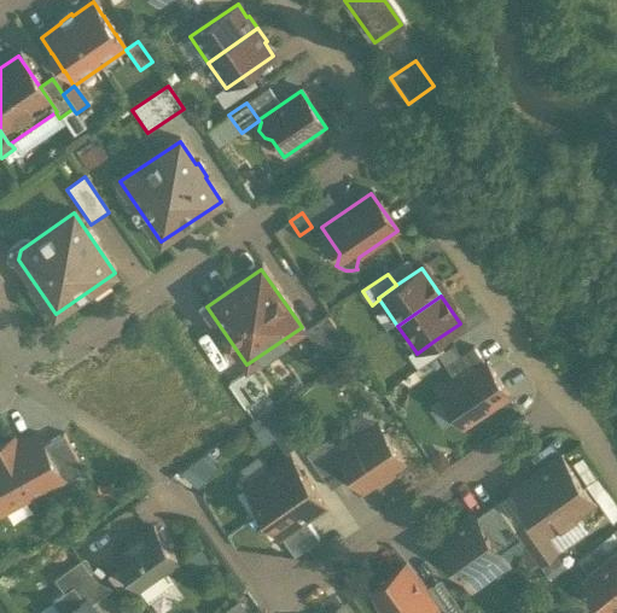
[(327,317),(304,333),(321,356),(344,340),(327,317)]
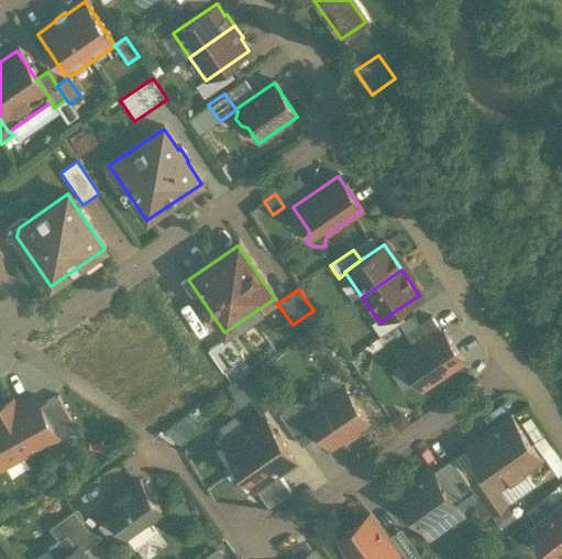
[(396,310),(379,322),(378,320),(371,326),(379,338),(404,321),(396,310)]
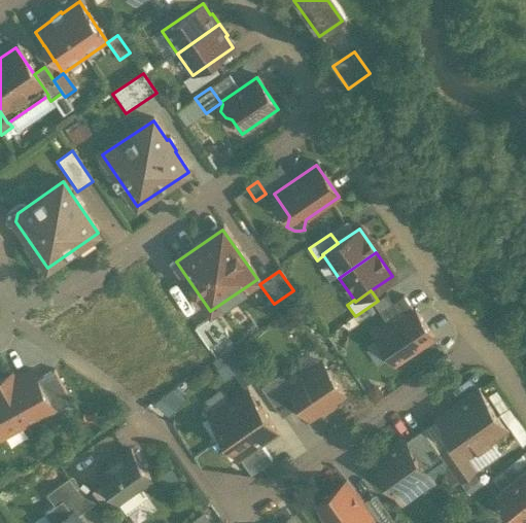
[(402,298),(379,314),(389,328),(413,312),(402,298)]
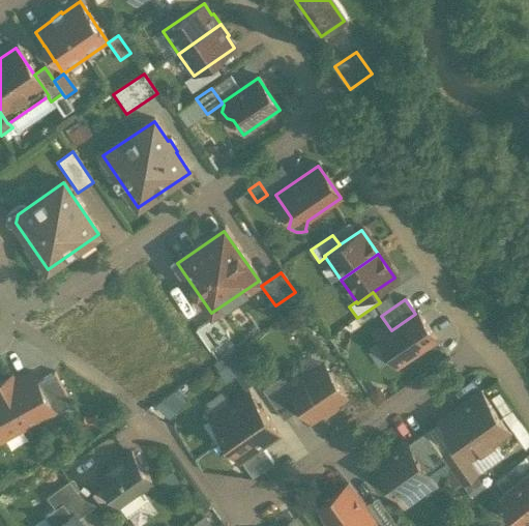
[(391,330),(377,341),(395,368),(435,340),(416,314),(415,314),(391,330)]
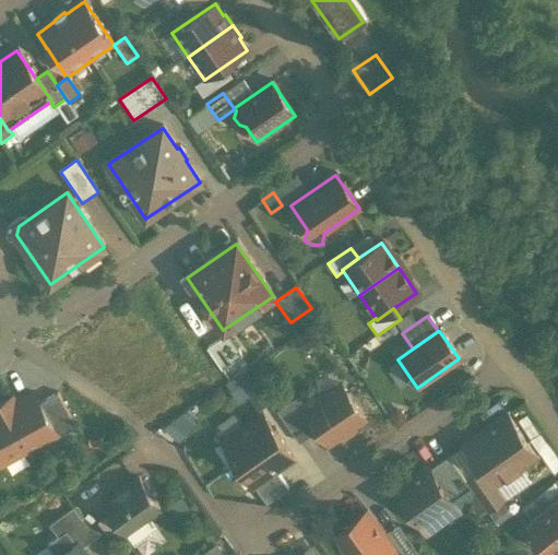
[(227,335),(206,350),(221,370),(241,356),(227,335)]
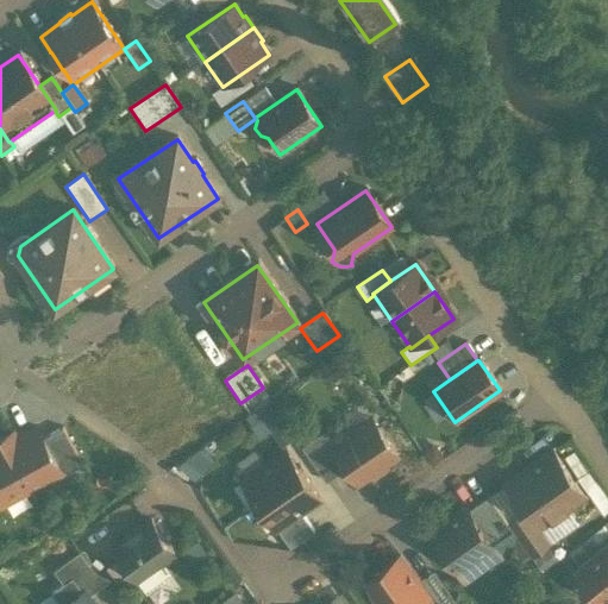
[(273,400),(250,416),(265,438),(277,429),(288,445),(299,436),(273,400)]
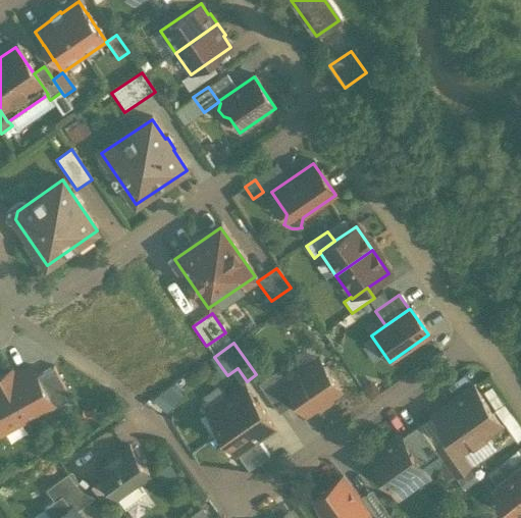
[(285,382),(283,383),(297,403),(306,416),(317,408),(319,411),(331,403),(329,400),(340,393),(318,360),(285,382)]
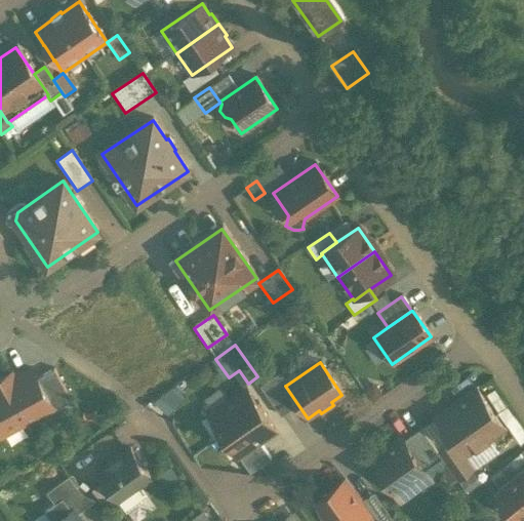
[(36,379),(31,370),(14,379),(10,373),(1,378),(25,422),(50,407),(51,407),(36,379)]
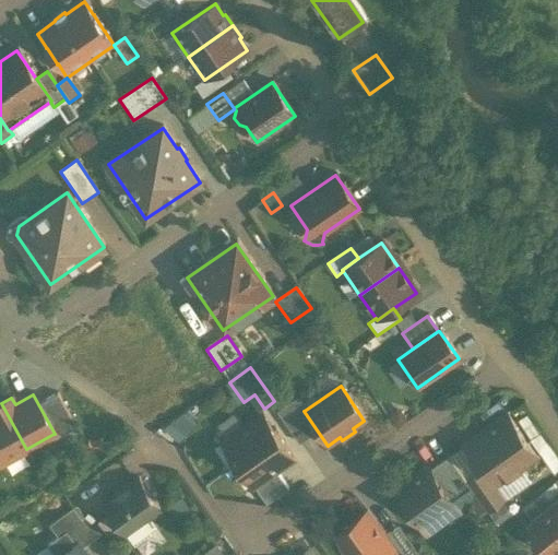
[(57,394),(38,404),(55,434),(54,434),(57,439),(75,428),(57,394)]
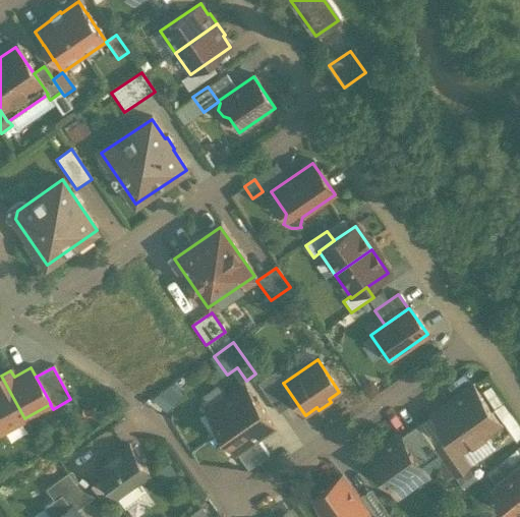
[(285,382),(277,370),(256,384),(278,414),(296,402),(283,383),(285,382)]
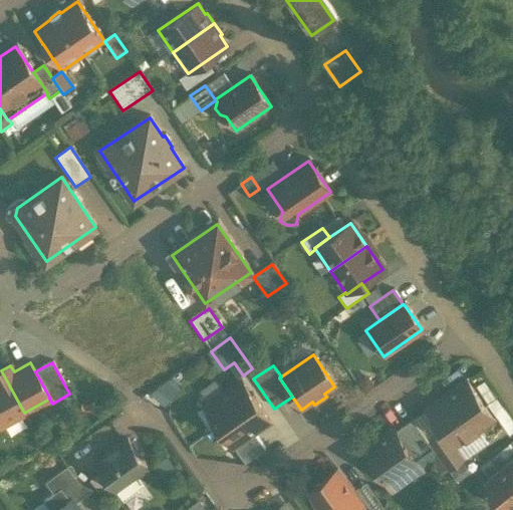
[(0,425),(24,413),(1,370),(0,371),(0,425)]
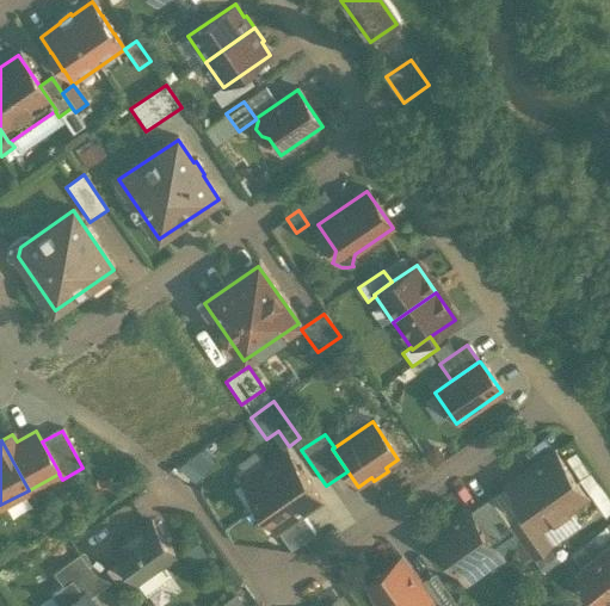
[(553,452),(506,486),(525,513),(540,532),(541,531),(567,512),(570,511),(571,513),(586,501),(585,499),(553,452)]
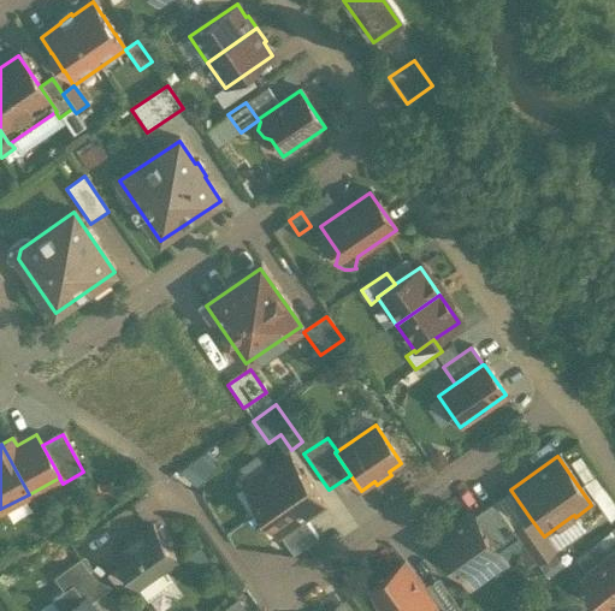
[(289,457),(244,487),(261,511),(306,481),(289,457)]
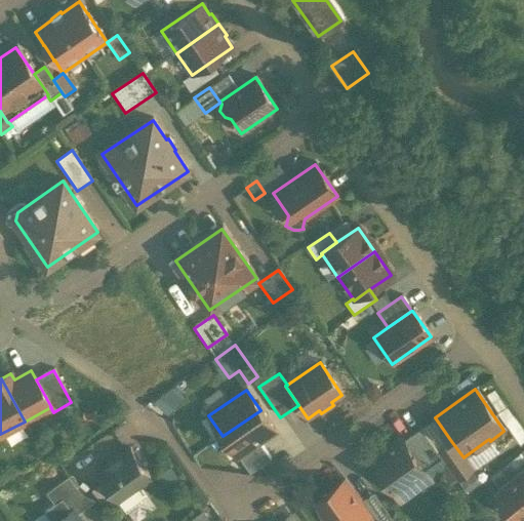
[(260,410),(223,436),(238,457),(275,432),(260,410)]
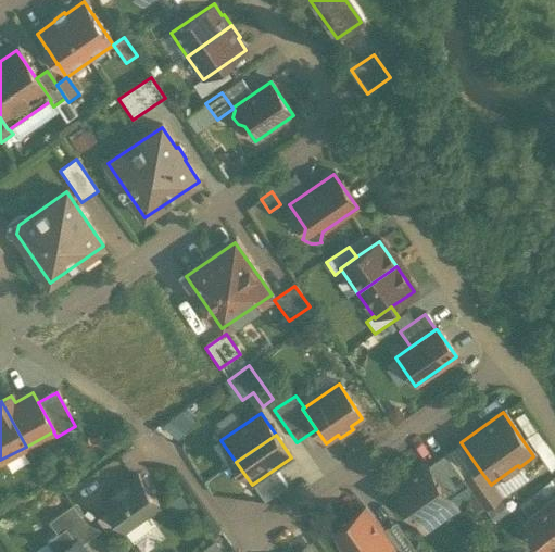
[(462,478),(445,454),(426,468),(449,500),(467,487),(462,478)]
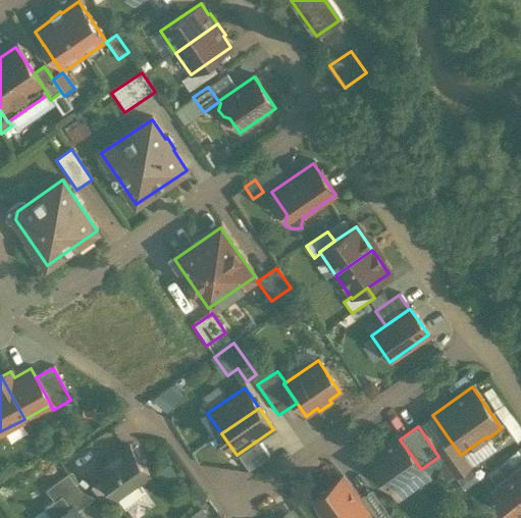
[(484,437),(462,454),(471,467),(495,451),(484,437)]
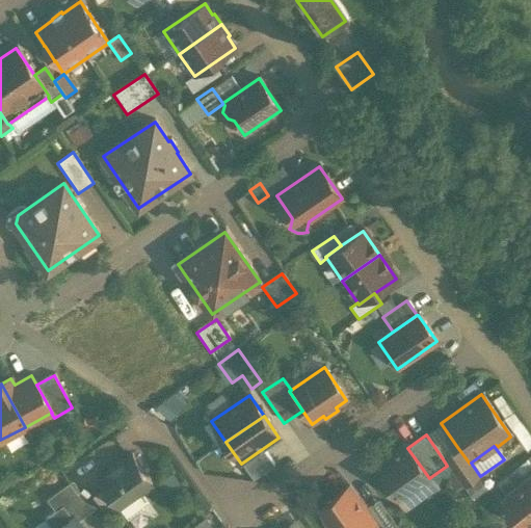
[(407,448),(406,447),(376,469),(401,504),(416,495),(416,489),(429,479),(429,478),(407,448)]
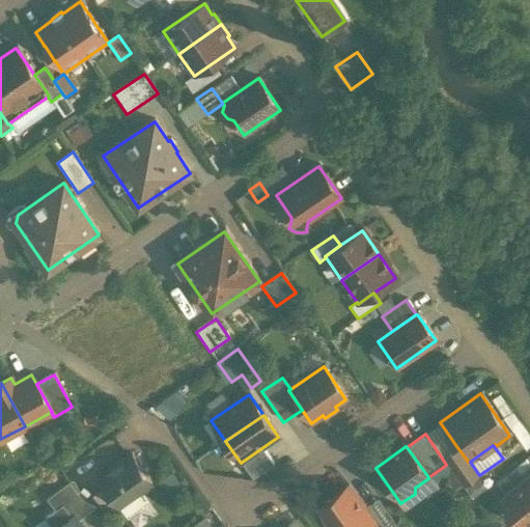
[(456,446),(441,456),(446,465),(463,488),(479,475),(470,462),(469,463),(456,446)]
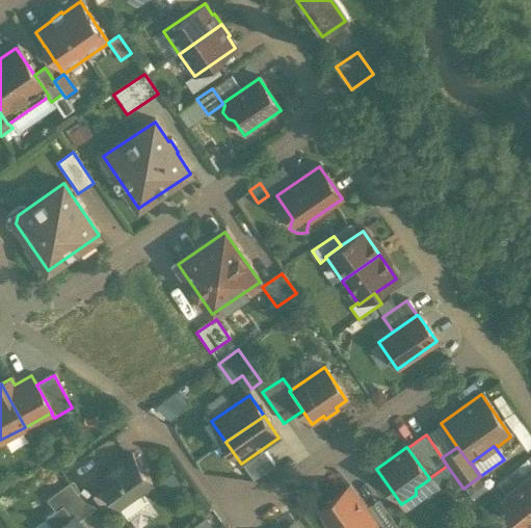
[(131,455),(100,478),(121,507),(152,484),(131,455)]
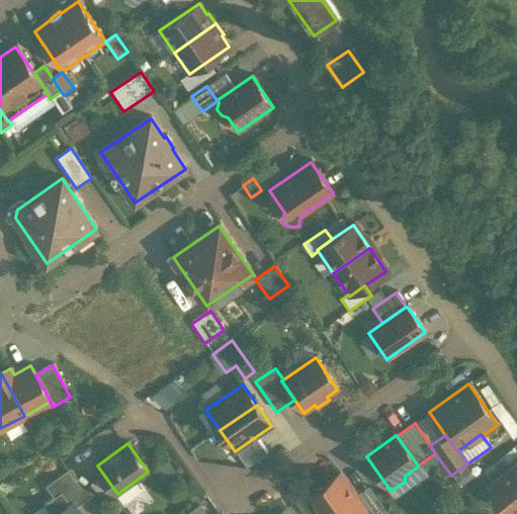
[(516,513),(516,462),(488,487),(510,513),(516,513)]
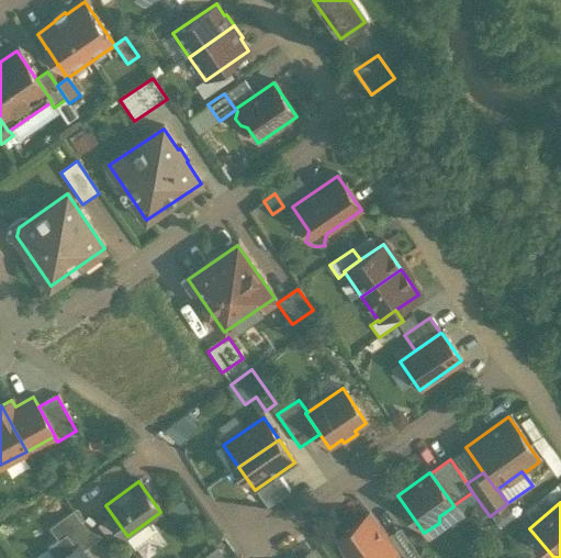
[(394,557),(396,556),(368,516),(336,539),(349,557),(394,557)]
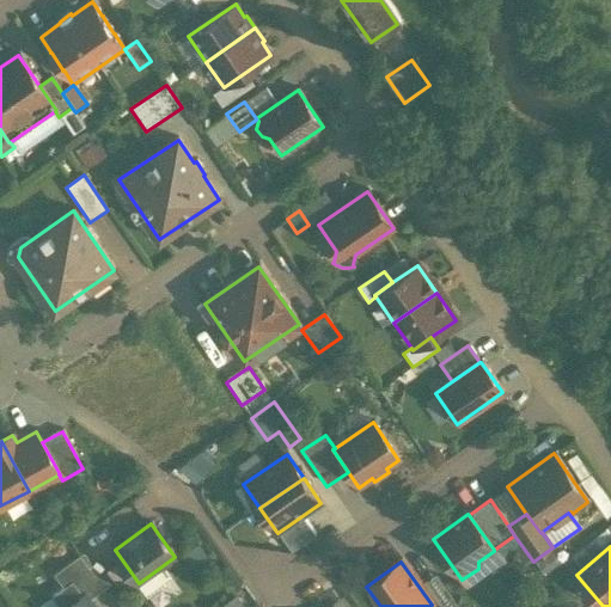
[(251,606),(245,593),(220,605),(220,606),(251,606)]
